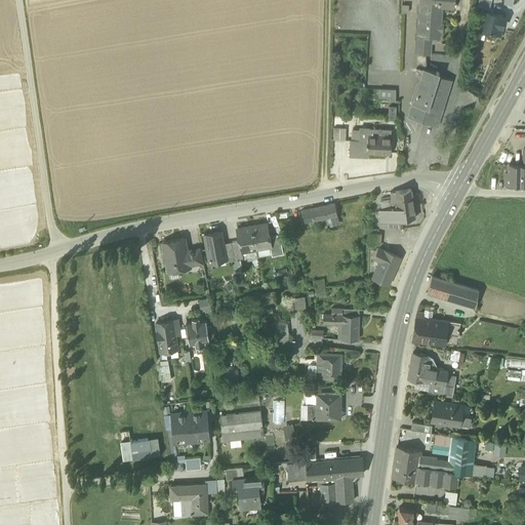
[(420,0),(421,2),(429,3),(429,6),(426,37),(440,38),(440,29),(438,28),(440,6),(452,7),(452,0),(420,0)]
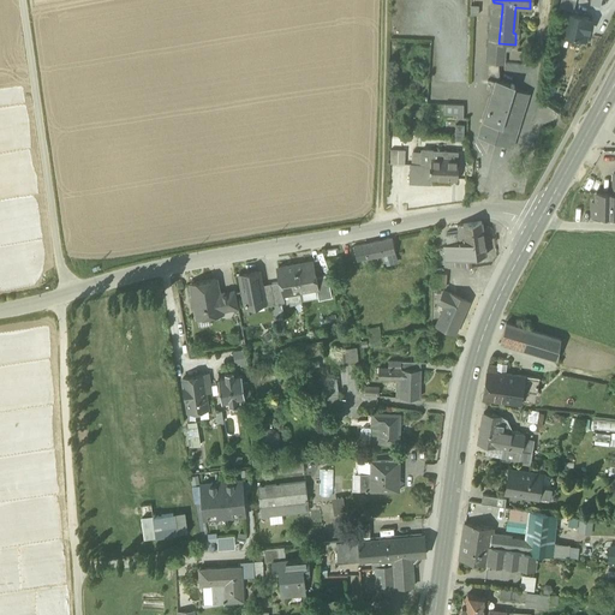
[(573,11),(575,0),(560,0),(559,7),(573,11)]
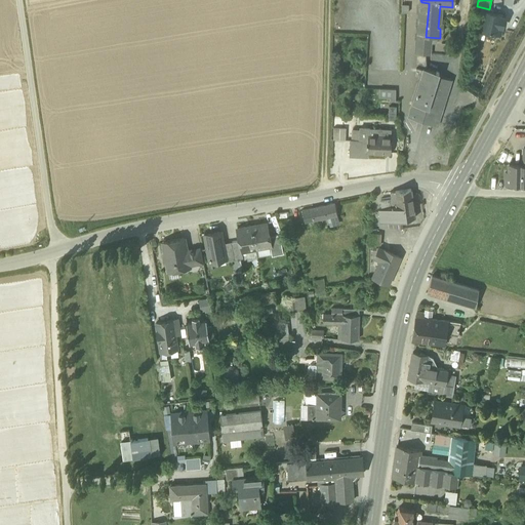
[(417,75),(421,76),(423,68),(426,69),(425,53),(425,49),(426,37),(429,6),(421,6),(417,75)]
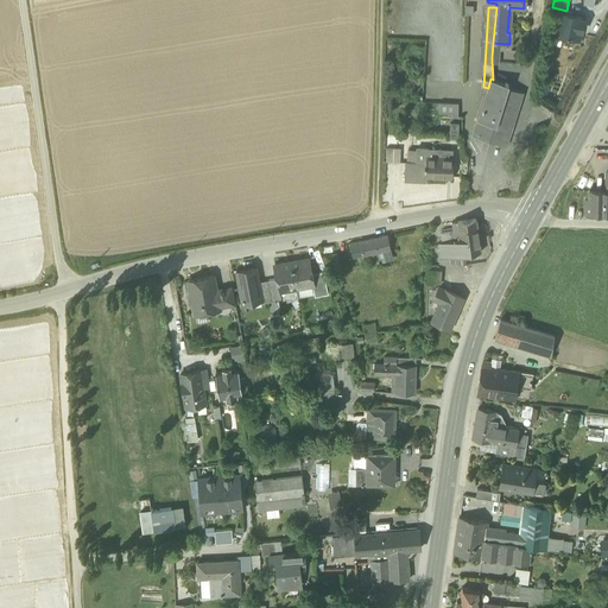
[(555,35),(578,39),(581,31),(582,31),(584,20),(583,20),(583,18),(563,14),(561,23),(557,21),(555,35)]
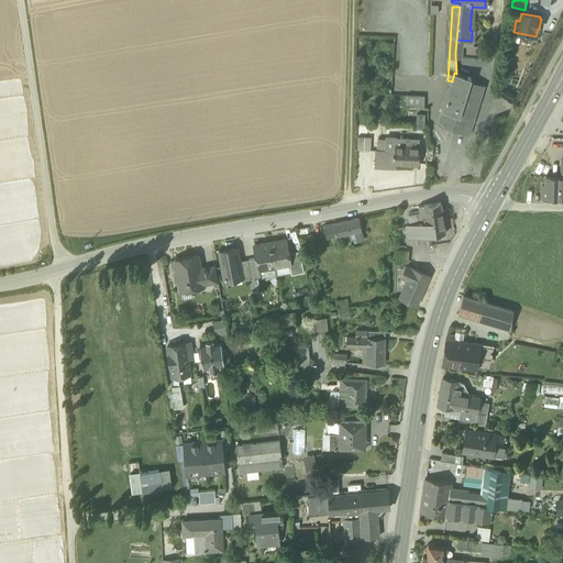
[(454,73),(452,81),(454,83),(448,101),(450,102),(445,114),(441,113),(439,121),(466,130),(476,100),(479,101),(485,86),(471,80),(472,78),(456,74),(454,73)]
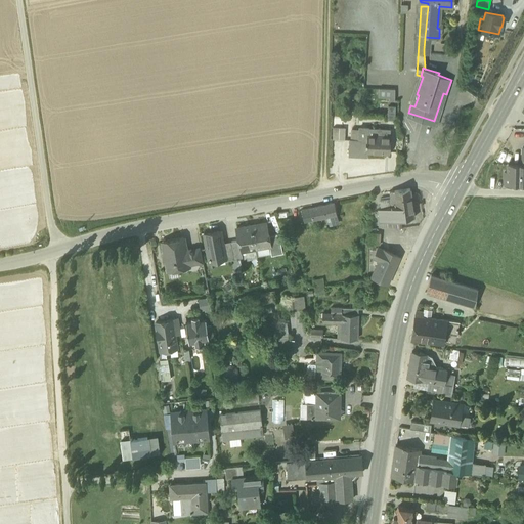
[(411,104),(410,105),(415,106),(419,95),(417,94),(423,77),(421,76),(411,104)]
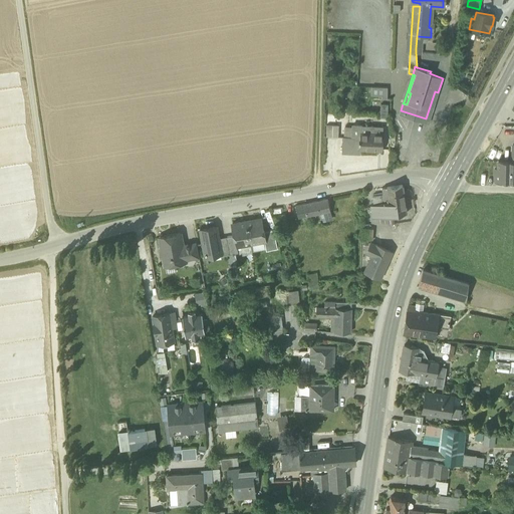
[(369,94),(387,95),(388,85),(370,85),(369,94)]
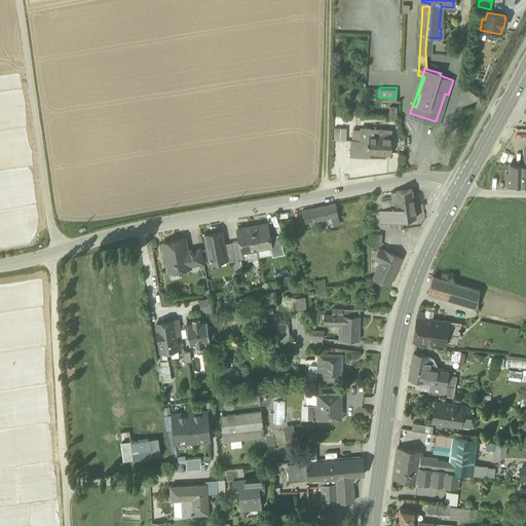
[(333,140),(345,140),(346,127),(334,127),(333,140)]
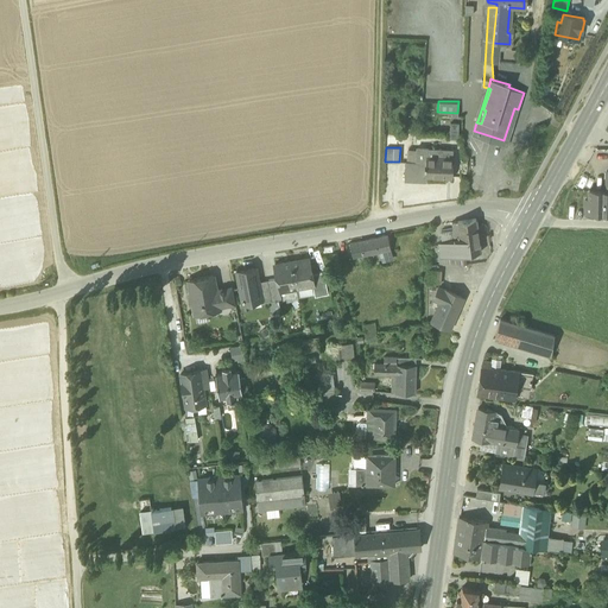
[(416,150),(416,163),(425,163),(425,157),(426,157),(426,151),(426,149),(416,147),(416,150)]
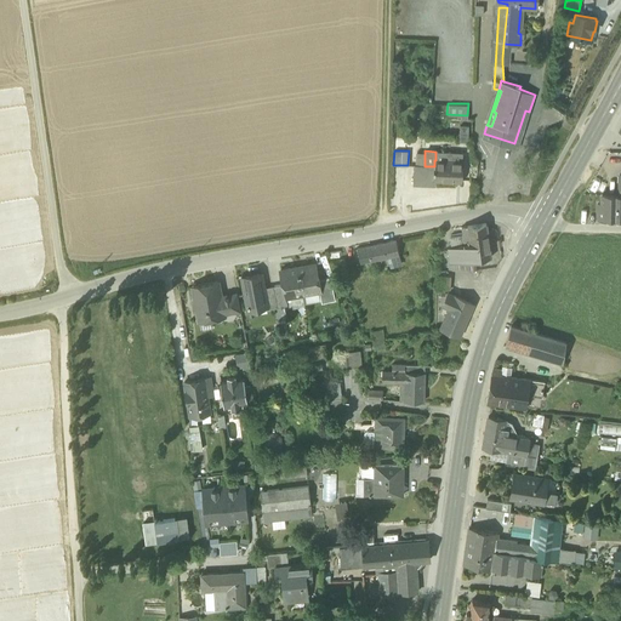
[(462,161),(461,161),(436,160),(434,160),(434,166),(433,180),(434,180),(461,181),(462,161)]
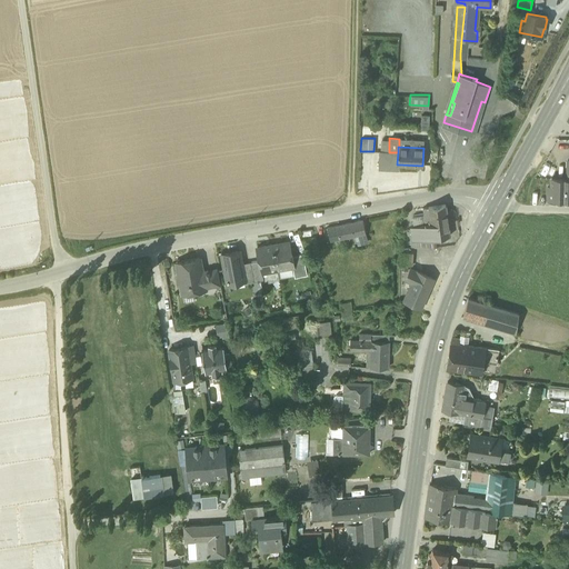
[(397,165),(398,152),(389,152),(381,152),(379,152),(378,165),(390,165),(390,169),(398,169),(398,165),(397,165)]
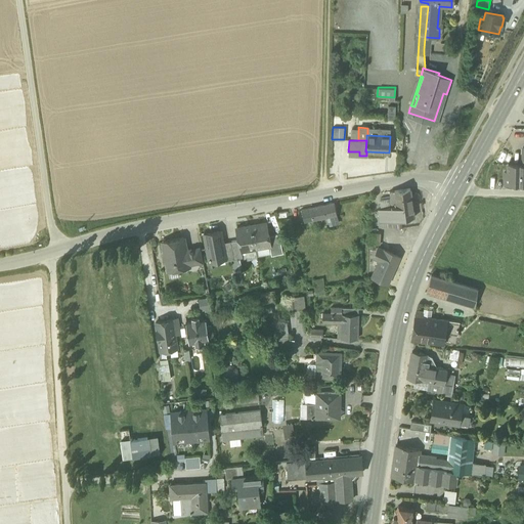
[(523,164),(522,165),(508,165),(508,173),(505,172),(505,183),(512,183),(514,186),(519,186),(522,183),(523,183),(523,164)]
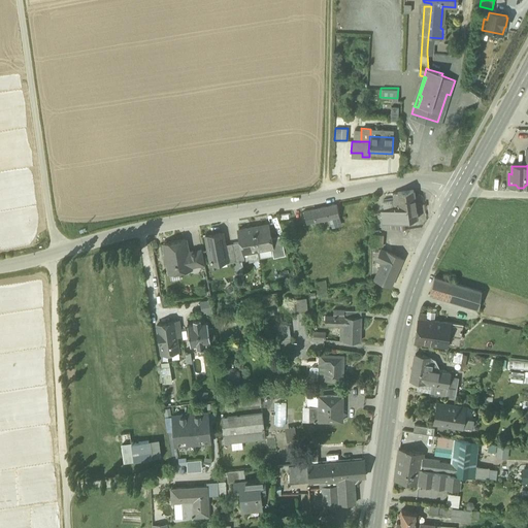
[(395,208),(416,205),(414,190),(405,191),(397,192),(398,192),(393,193),(394,199),(395,208)]
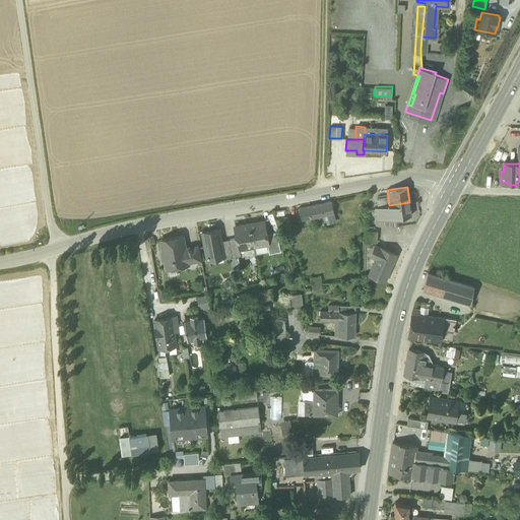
[(375,198),(376,207),(389,205),(388,196),(375,198)]
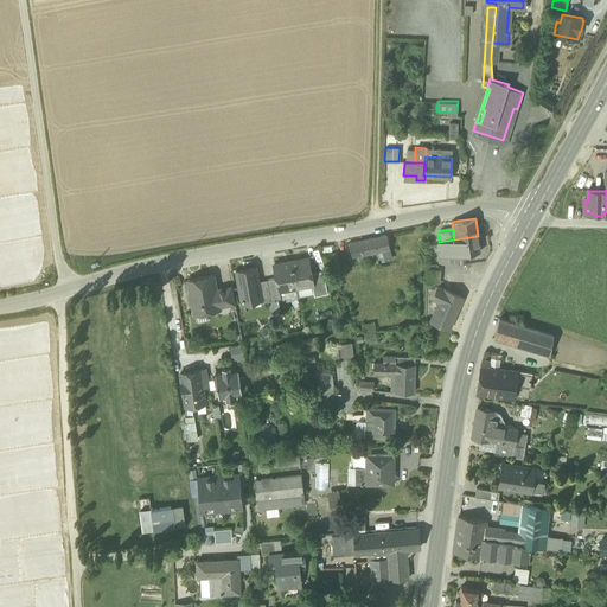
[(358,241),(362,255),(378,251),(390,249),(387,234),(358,241)]
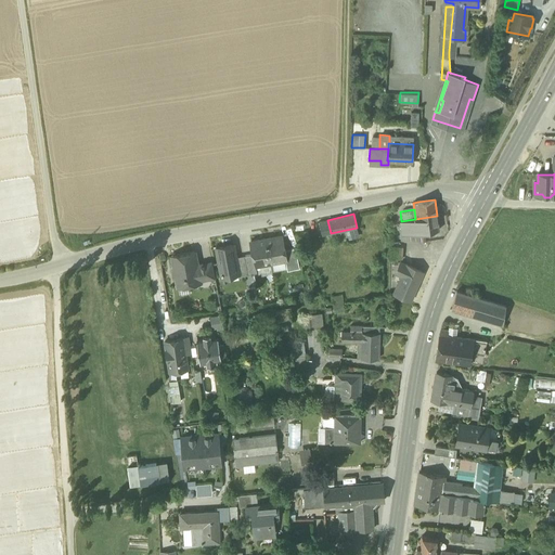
[(439,230),(437,216),(415,219),(417,233),(439,230)]
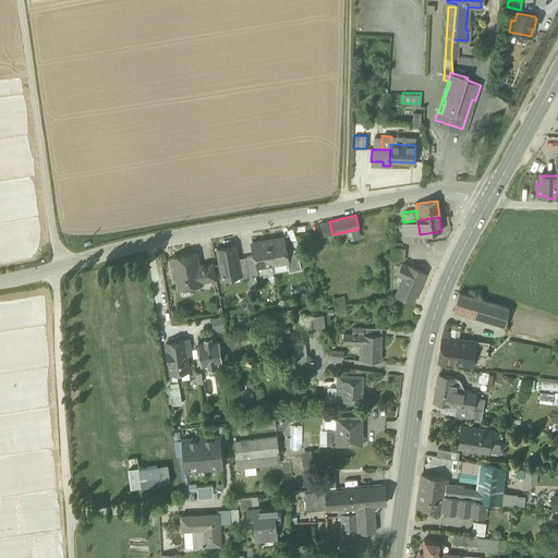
[(405,237),(420,234),(417,220),(403,222),(405,237)]
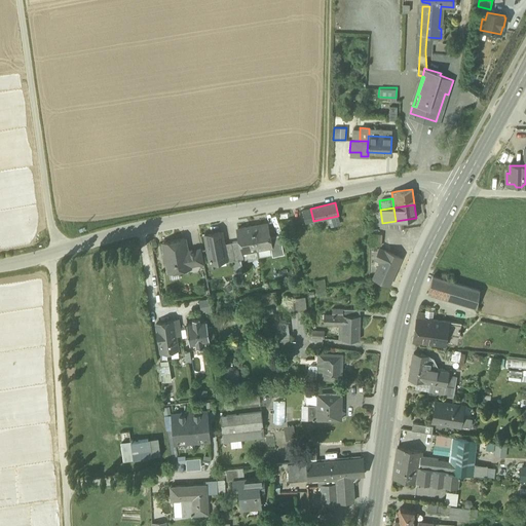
[(303,211),(305,223),(313,221),(310,209),(303,211)]
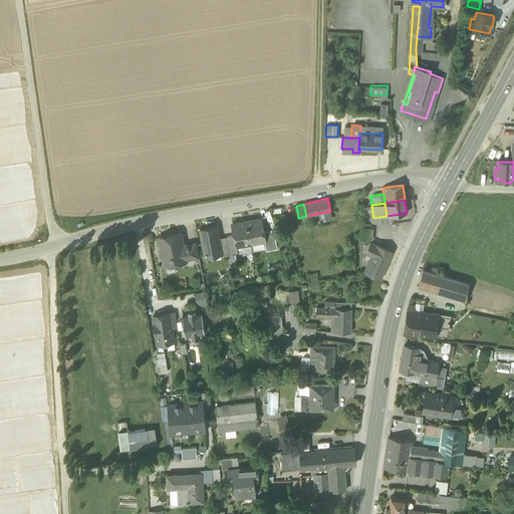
[(332,220),(330,211),(320,213),(322,223),(332,220)]
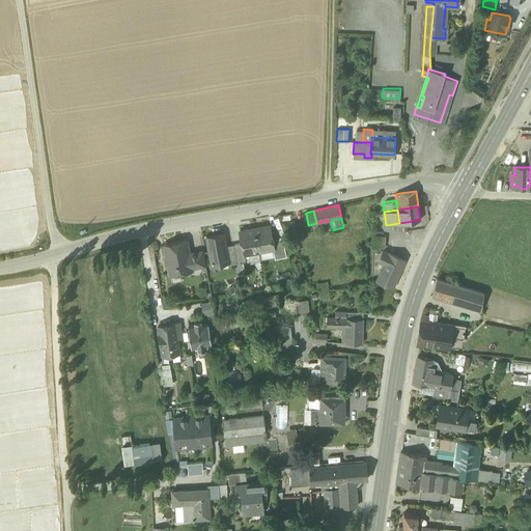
[(270,225),(254,228),(259,251),(273,249),(274,249),(272,240),(270,225)]
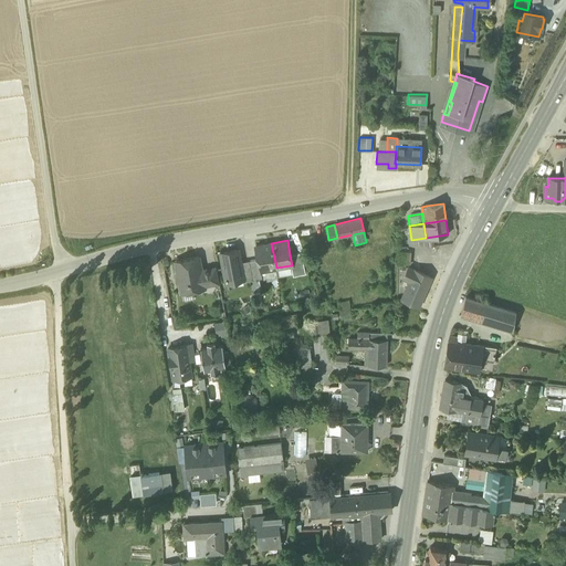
[(261,271),(276,268),(271,243),(255,247),(259,259),(261,271)]
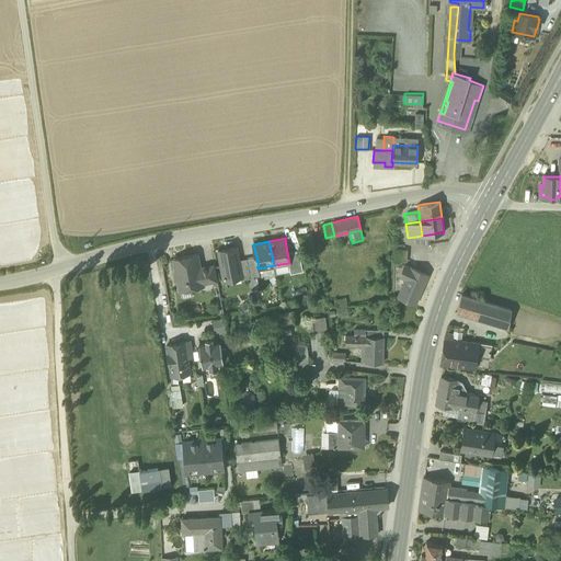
[(218,251),(224,278),(240,275),(241,275),(238,260),(236,248),(218,251)]
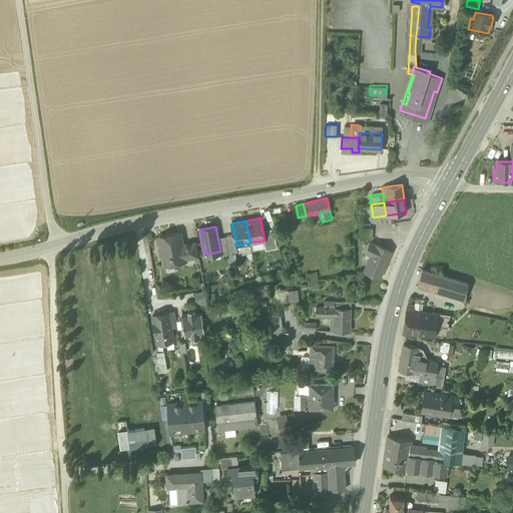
[(264,240),(266,249),(277,247),(273,228),(263,231),(265,240),(264,240)]
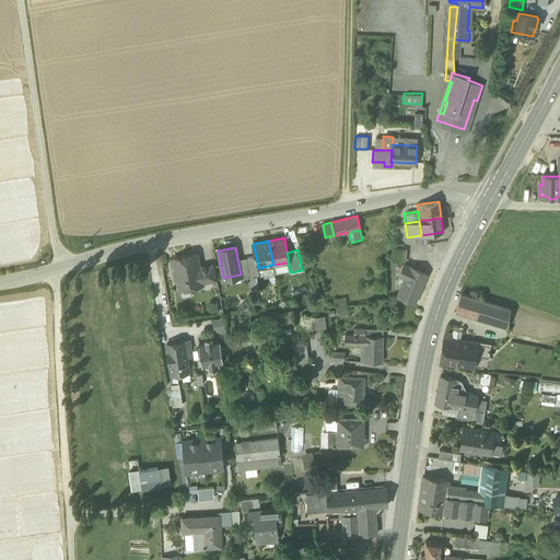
[(177,277),(179,289),(190,287),(190,283),(200,281),(201,281),(199,267),(196,255),(174,259),(176,271),(174,272),(174,275),(175,276),(177,277)]
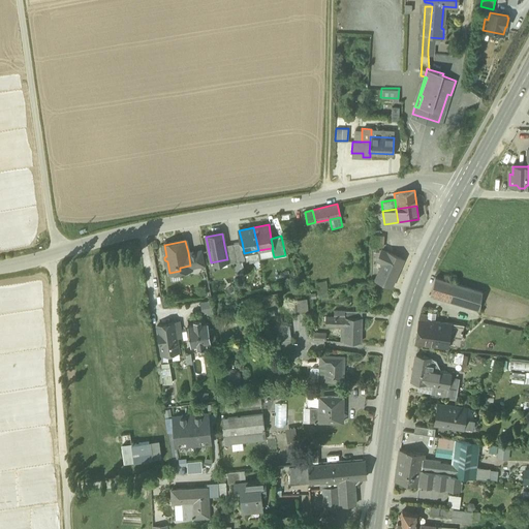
[(242,242),(232,244),(236,262),(245,260),(244,253),(242,242)]
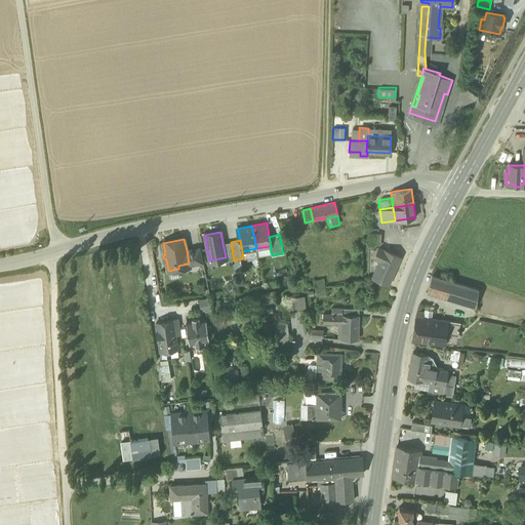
[(226,261),(234,260),(231,242),(223,243),(226,257),(225,257),(226,261)]
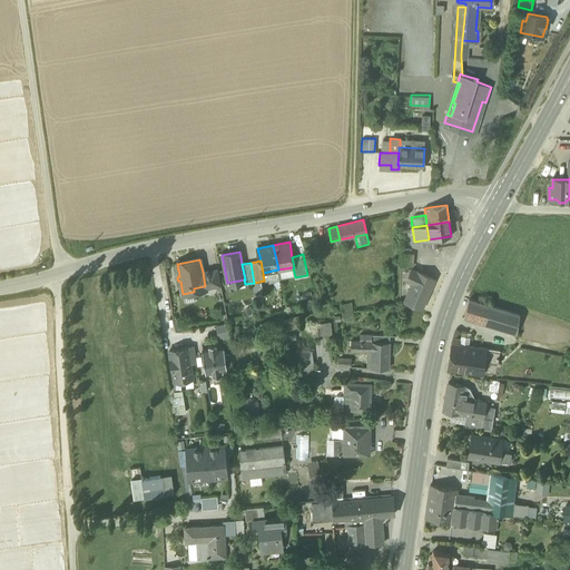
[(204,286),(204,287),(220,285),(218,269),(203,272),(205,286),(204,286)]
